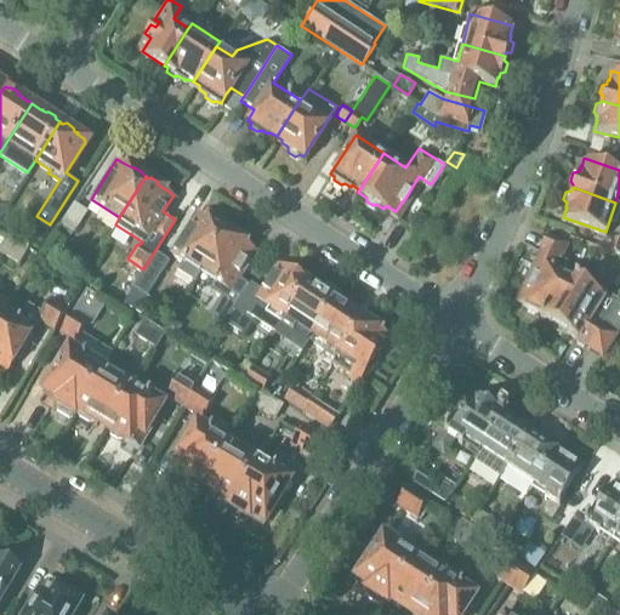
[(72,200),(58,223),(72,231),(85,209),(72,200)]
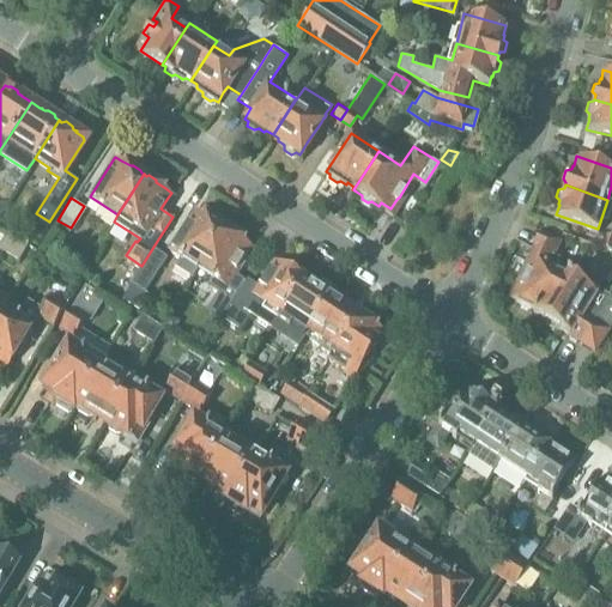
[(192,212),(168,247),(181,256),(183,253),(198,262),(222,225),(220,225),(219,222),(213,217),(210,218),(200,211),(194,207),(192,212)]
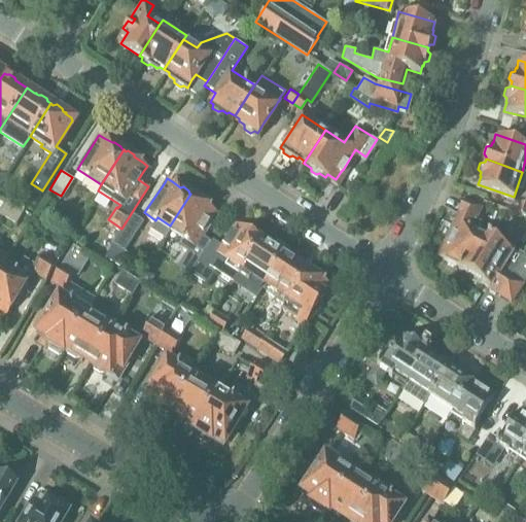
[(190,194),(170,225),(183,235),(178,243),(187,248),(177,265),(189,272),(210,241),(200,235),(212,214),(215,210),(211,207),(202,202),(202,199),(197,195),(194,196),(190,194)]
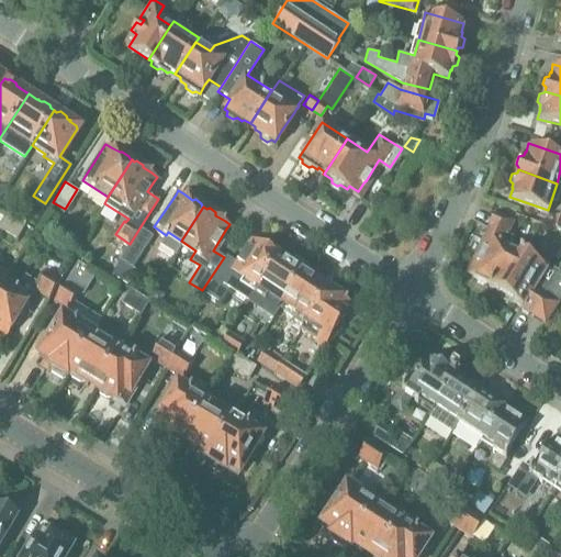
[(0,227),(17,237),(17,236),(25,221),(7,210),(1,218),(0,220),(0,227)]
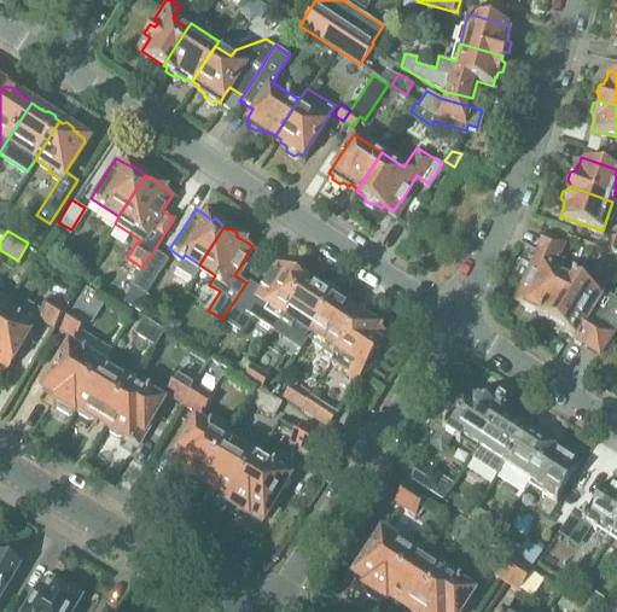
[(536,312),(546,319),(572,278),(571,277),(559,270),(564,261),(556,256),(563,240),(543,231),(535,248),(541,250),(518,299),(537,309),(536,312)]
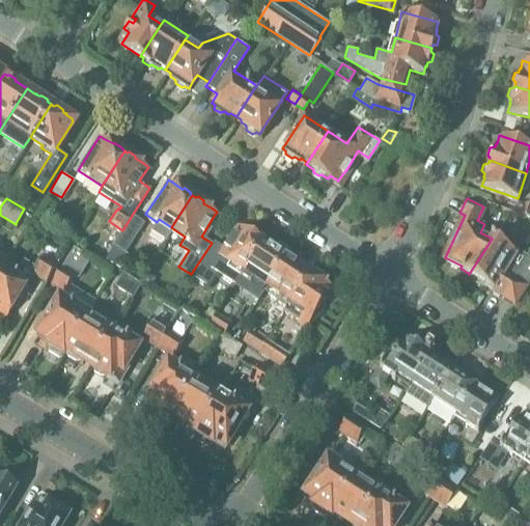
[(519,211),(529,215),(529,212),(529,203),(523,201),(519,211)]
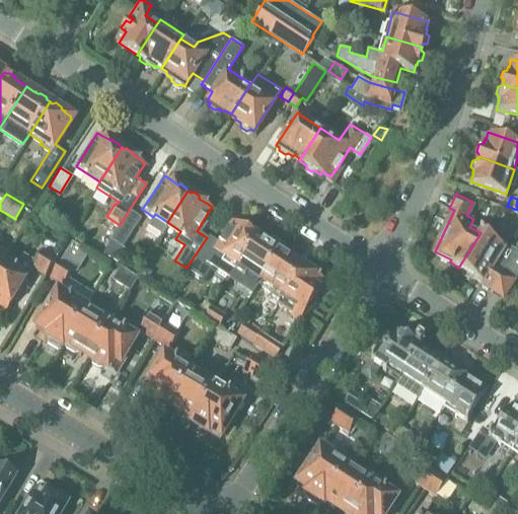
[(120,225),(112,236),(123,244),(141,217),(130,209),(120,225)]
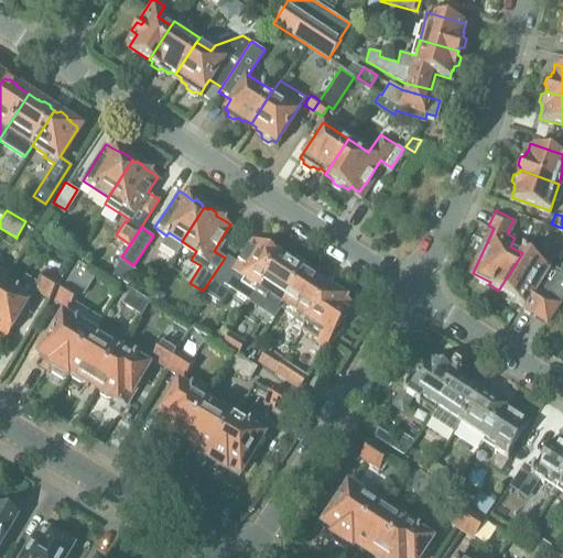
[(225,258),(203,291),(219,302),(229,287),(248,299),(249,297),(256,288),(278,254),(275,253),(274,252),(273,250),(267,244),(263,245),(259,243),(252,238),(250,242),(237,263),(226,255),(225,258)]
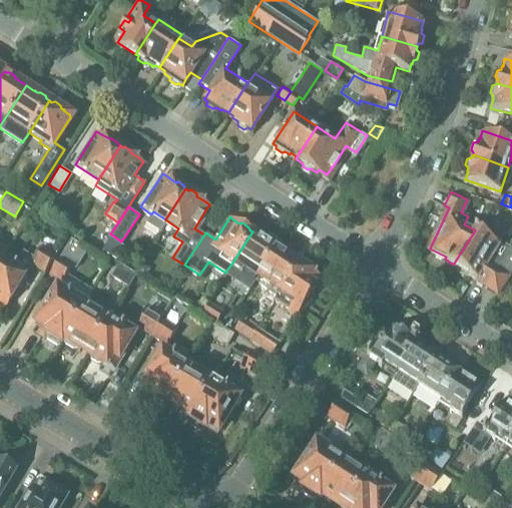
[(475,230),(453,265),(456,266),(456,270),(462,274),(465,272),(468,274),(469,273),(474,276),(473,278),(486,286),(510,247),(510,246),(491,233),(488,238),(475,230)]
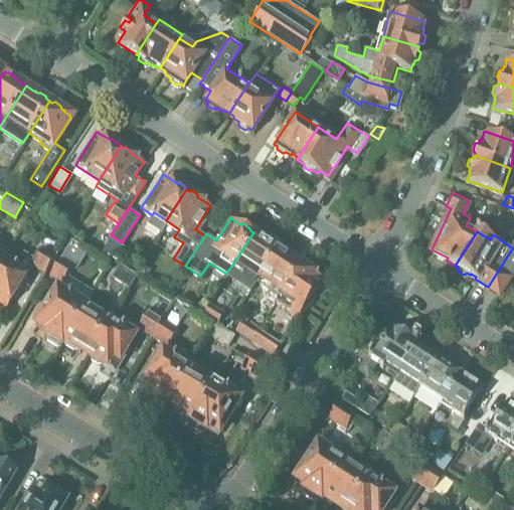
[(227,272),(226,274),(249,289),(255,279),(276,247),(274,245),(273,242),(270,241),(266,238),(264,239),(263,238),(253,232),(233,264),(227,272)]
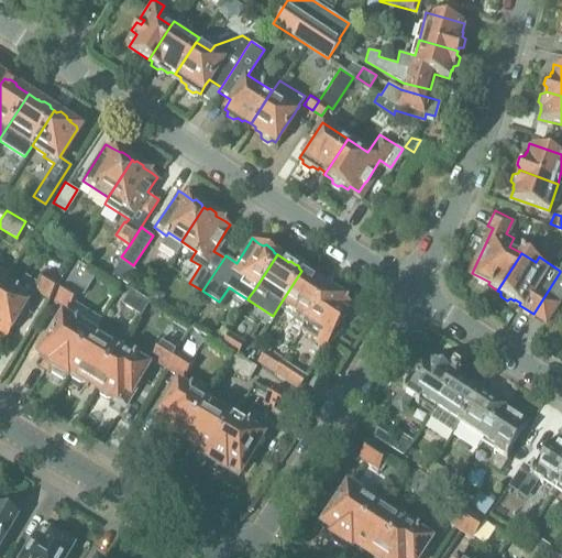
[(77,259),(53,299),(67,308),(78,288),(83,292),(96,271),(77,259)]
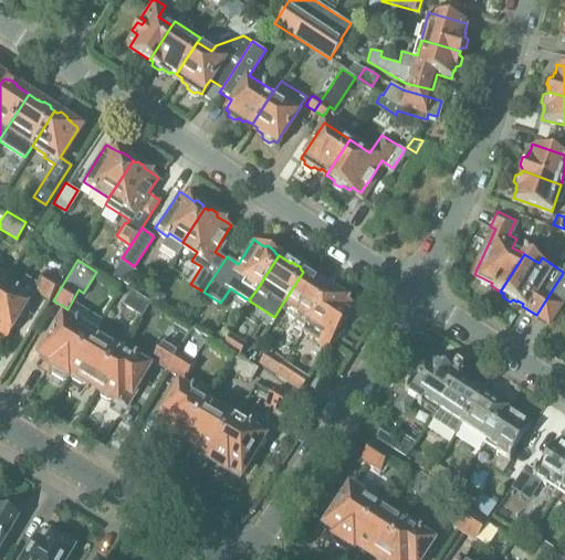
[(37,283),(33,289),(34,289),(48,298),(59,278),(44,270),(37,283)]
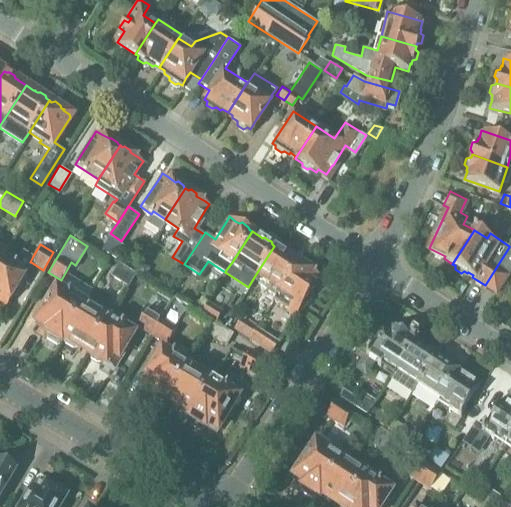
[(274,246),(254,277),(268,286),(266,288),(271,291),(275,294),(297,261),(289,255),(288,255),(287,251),(281,247),(277,248),(276,247),(274,246)]
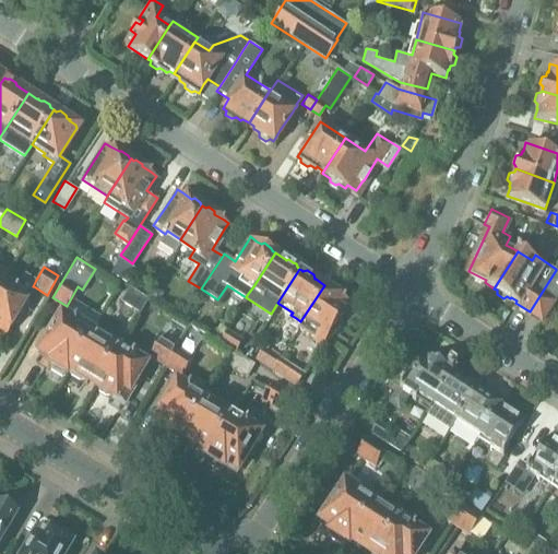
[(557,271),(556,270),(530,311),(539,317),(557,286),(557,271)]
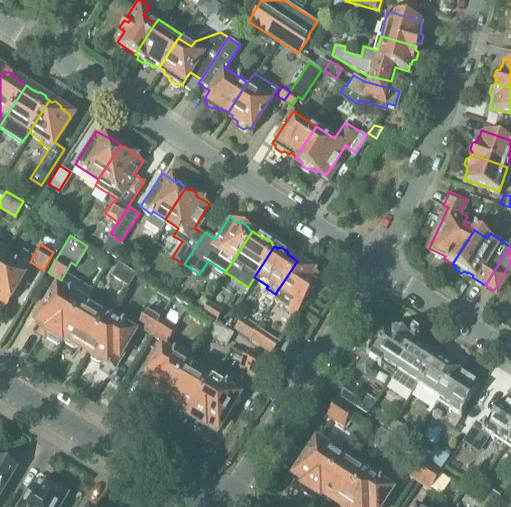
[(0,300),(6,303),(28,267),(31,262),(30,262),(33,256),(22,249),(16,259),(14,263),(1,255),(0,256),(0,300)]
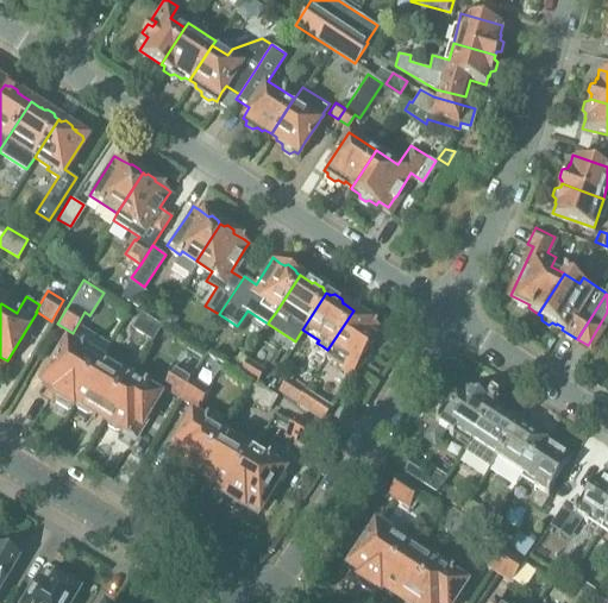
[(152,335),(161,322),(140,311),(132,324),(152,335)]
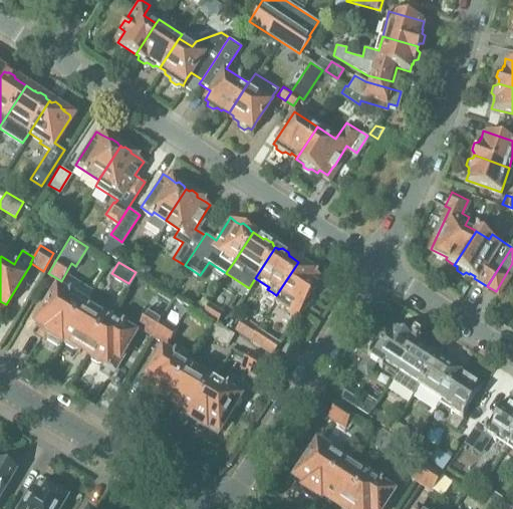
[(276,295),(274,299),(288,308),(289,309),(288,310),(289,310),(290,309),(296,314),(305,300),(309,299),(313,293),(313,290),(321,276),(314,272),(312,271),(310,270),(310,267),(303,262),(300,263),(299,262),(298,262),(276,295)]
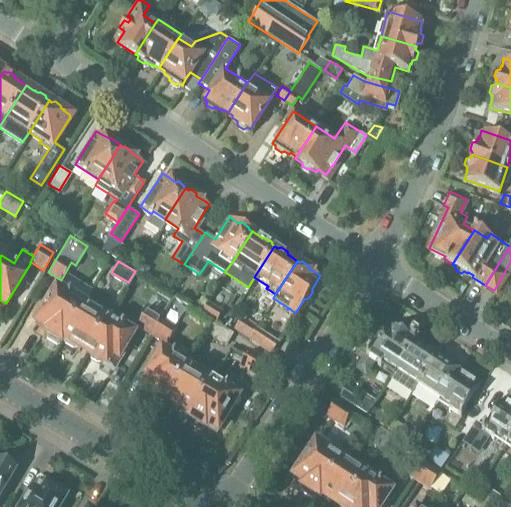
[(50,296),(49,296),(40,310),(42,311),(36,321),(46,327),(44,330),(46,331),(45,335),(56,341),(60,339),(83,300),(57,285),(50,296)]
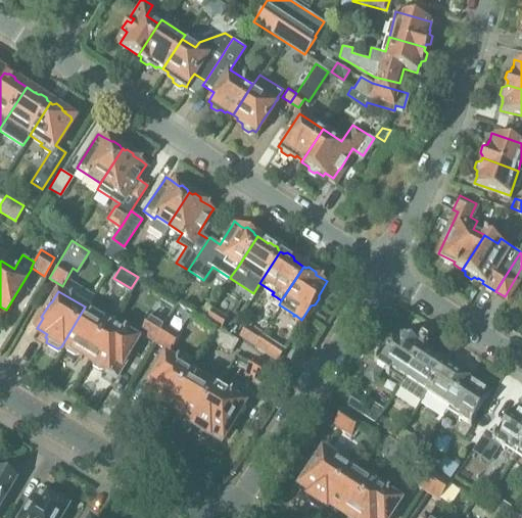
[(61,346),(62,347),(63,345),(74,351),(77,351),(88,358),(109,321),(85,307),(61,346)]
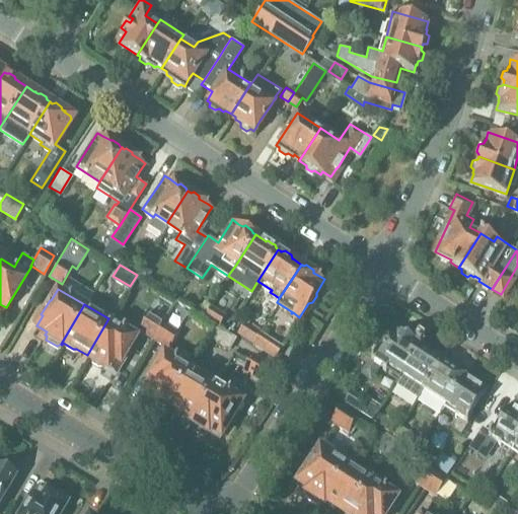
[(210,304),(203,315),(218,324),(225,313),(210,304)]
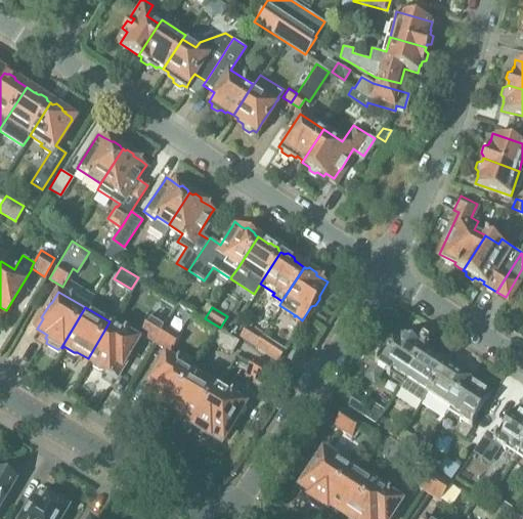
[(154,342),(165,322),(150,313),(138,333),(154,342)]
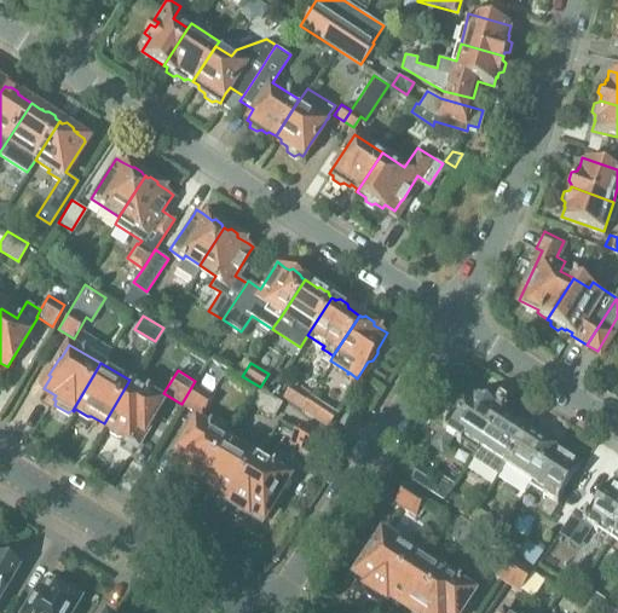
[(130,380),(104,423),(107,426),(108,429),(115,433),(120,433),(134,441),(142,431),(143,432),(152,414),(161,398),(130,380)]
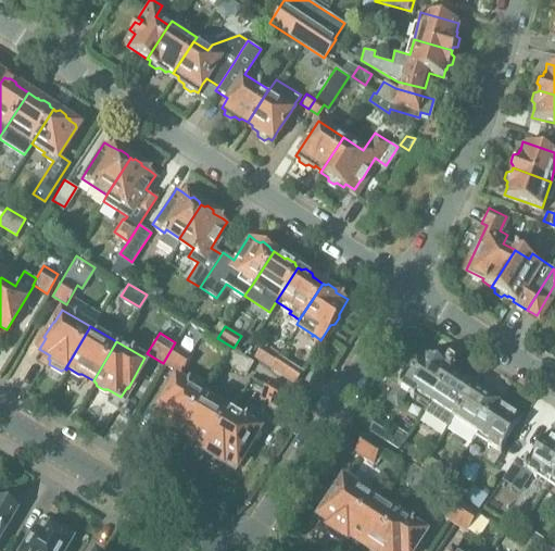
[(192,353),(175,342),(163,363),(180,374),(192,353)]
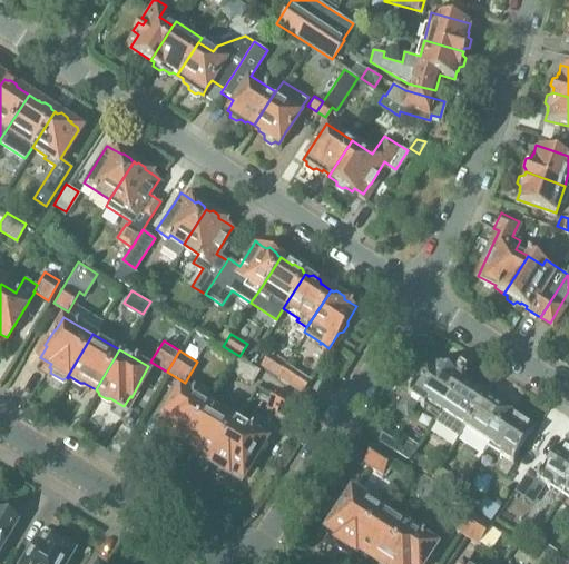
[(261,364),(276,374),(284,362),(268,352),(261,364)]
